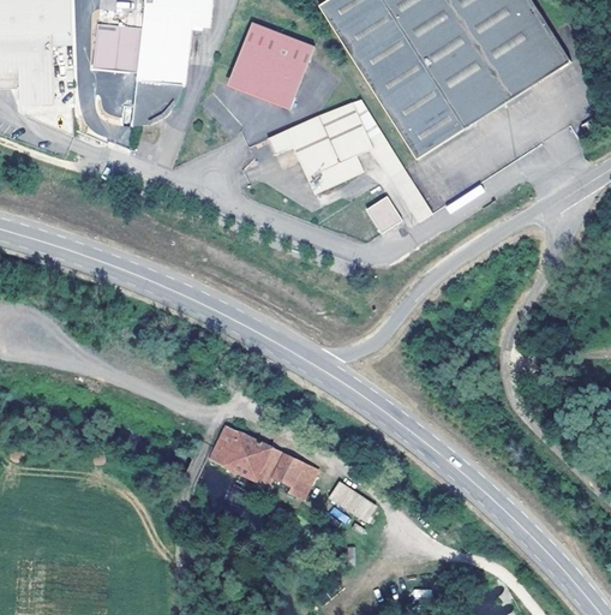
[(72,43),(71,0),(0,0),(0,69),(18,67),(19,105),(55,103),(53,45),(72,43)]
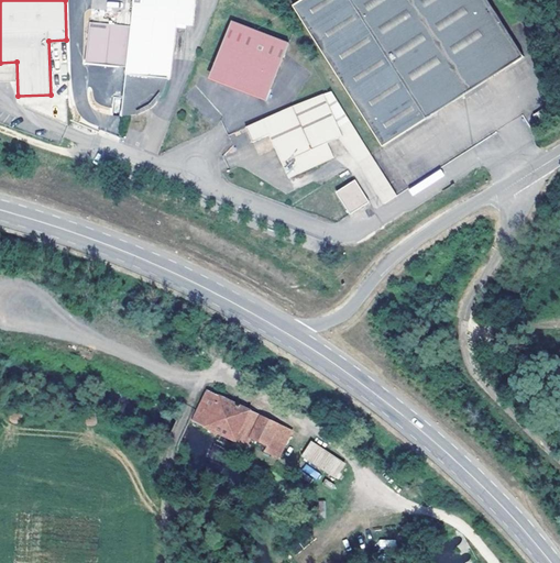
[(132,3),(131,26),(127,67),(122,114),(131,114),(138,113),(145,109),(150,107),(153,103),(156,99),(158,96),(161,90),(163,81),(166,81),(173,26),(193,28),(195,0),(142,0),(142,8),(132,3)]
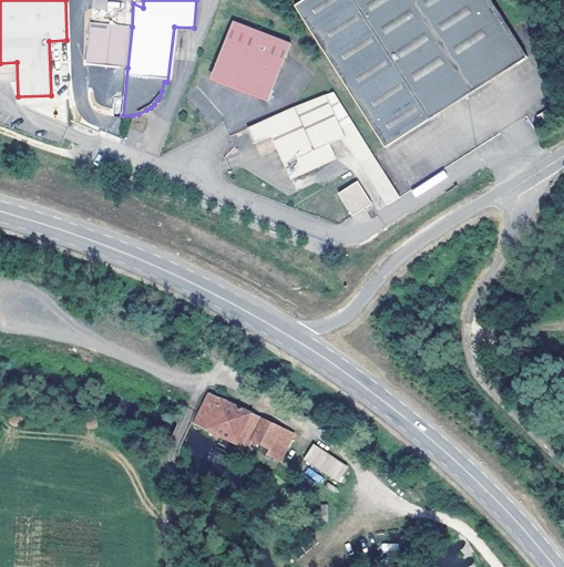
[(299,0),(294,4),(304,19),(346,86),(383,146),(524,57),(505,27),(488,0),(299,0)]
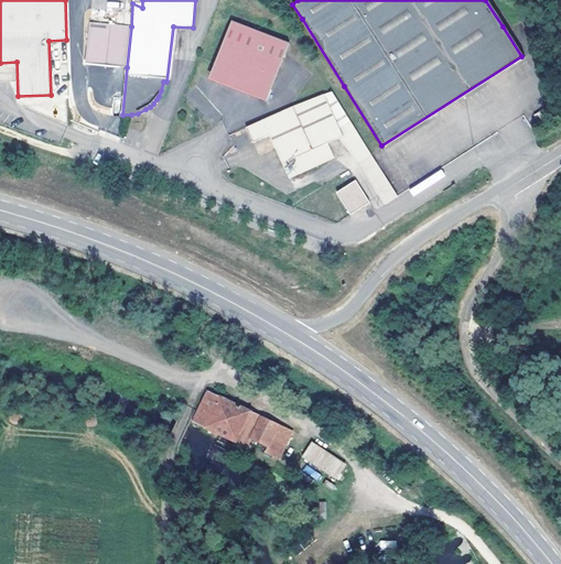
[(268,100),(291,41),(233,19),(212,73),(236,83),(239,75),(255,82),(268,100)]
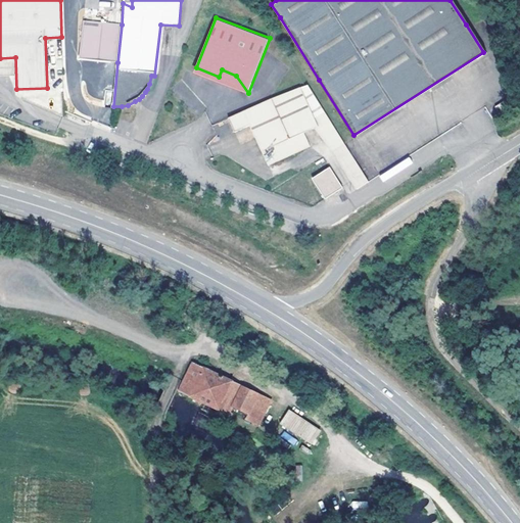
[(117,62),(122,25),(84,20),(81,54),(85,59),(117,62)]
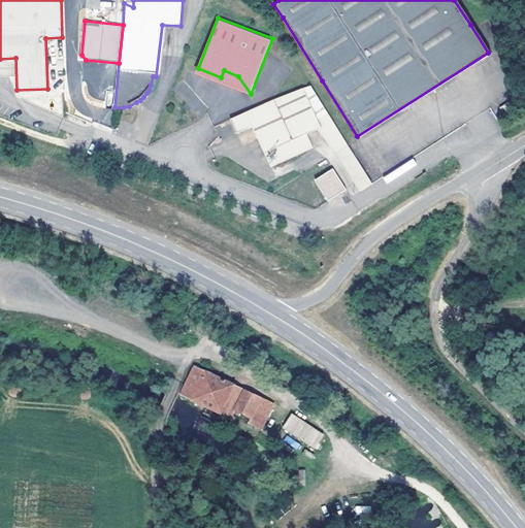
[(196,73),(251,94),(238,76),(224,70),(221,77),(198,68),(196,73)]
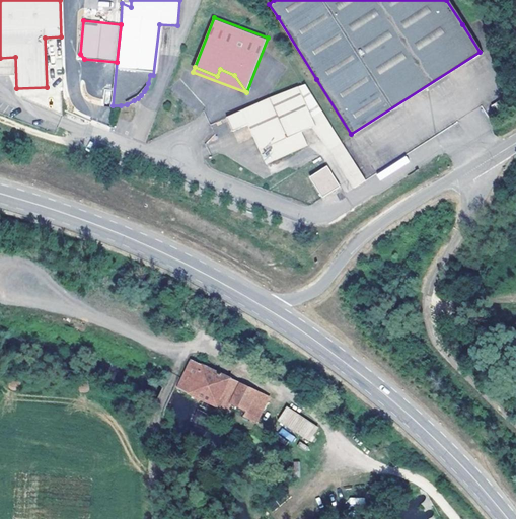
[(266,98),(226,117),(232,131),(248,124),(267,163),(308,144),(302,131),(313,126),(316,124),(313,117),(307,102),(299,85),(266,98)]
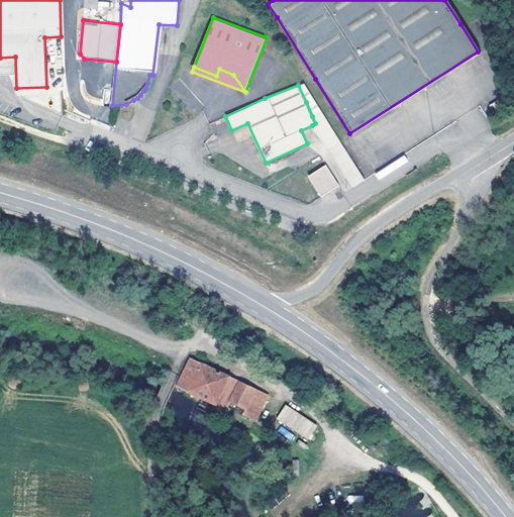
[(306,102),(312,116),(320,111),(313,99),(306,102)]
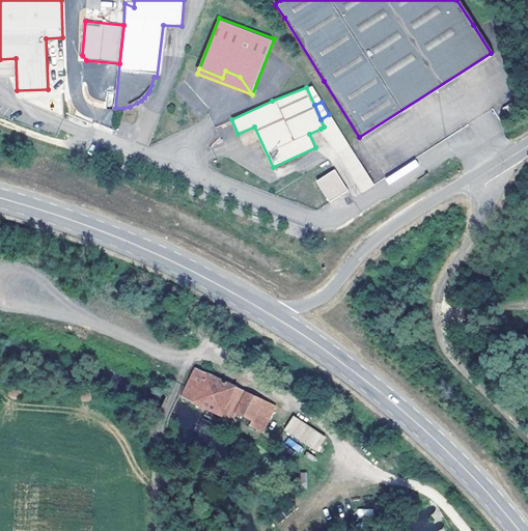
[(506,117),(515,112),(508,104),(501,108),(506,117)]
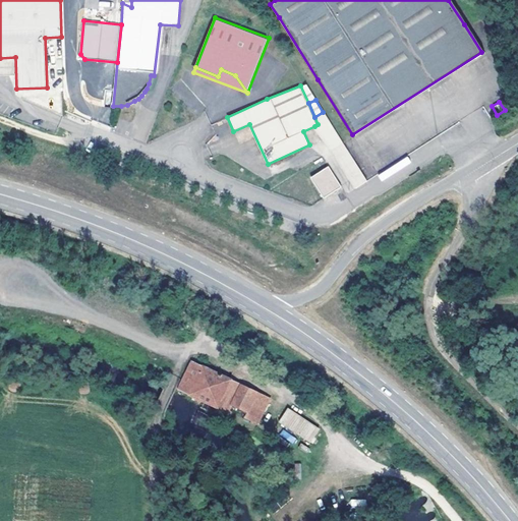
[(323,112),(314,117),(318,124),(314,126),(354,188),(365,181),(323,112)]
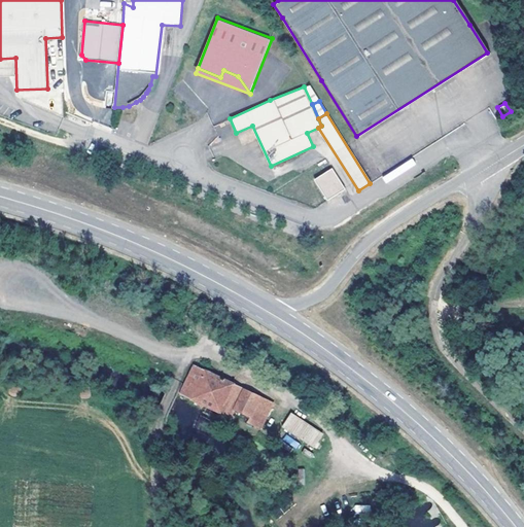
[(325,200),(343,188),(329,169),(312,180),(325,200)]
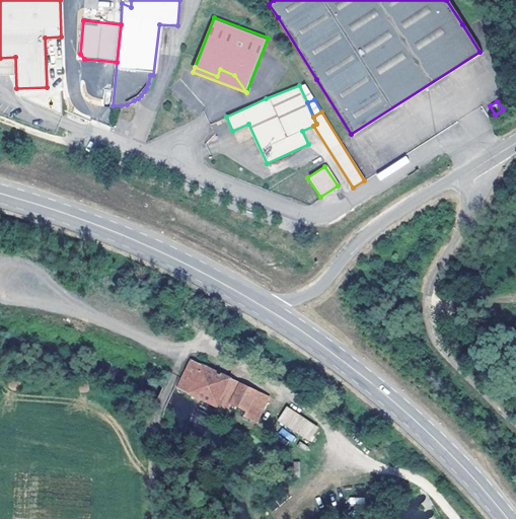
[(253,422),(267,395),(190,360),(176,389),(216,408),(224,411),(228,404),(243,412),(241,417),(253,422)]
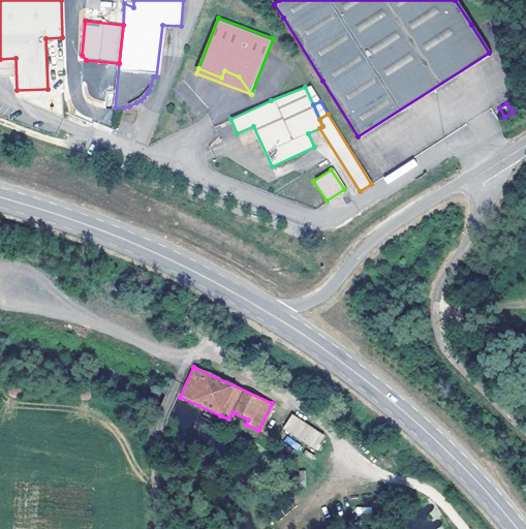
[(282,428),(307,444),(317,433),(290,415),(282,428)]
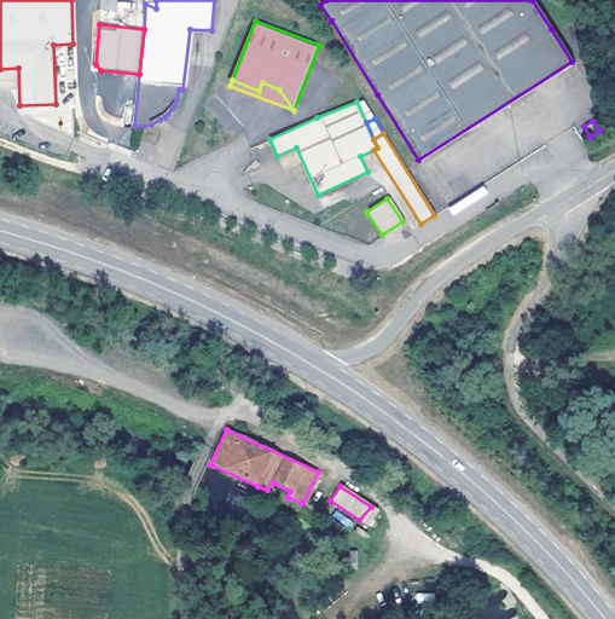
[(371,507),(359,520),(365,524),(375,509),(371,507)]
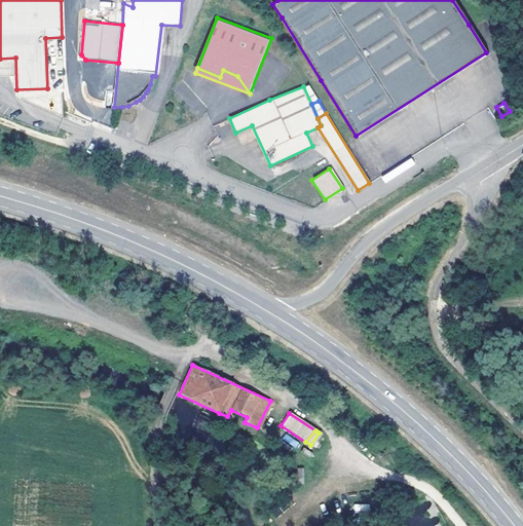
[(350,503),(350,512),(366,513),(367,504),(350,503)]
